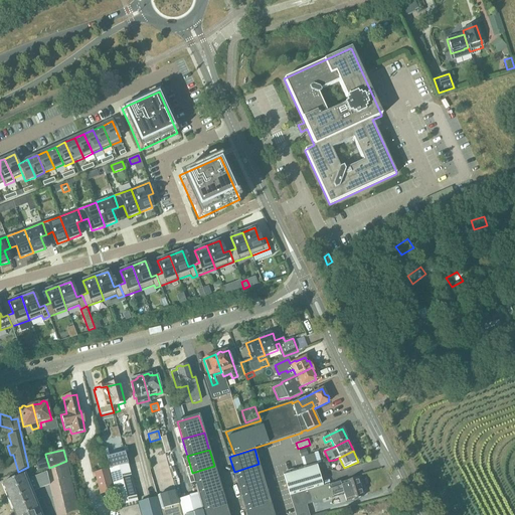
[(137,501),(128,466),(125,453),(106,458),(109,470),(119,506),(137,501)]
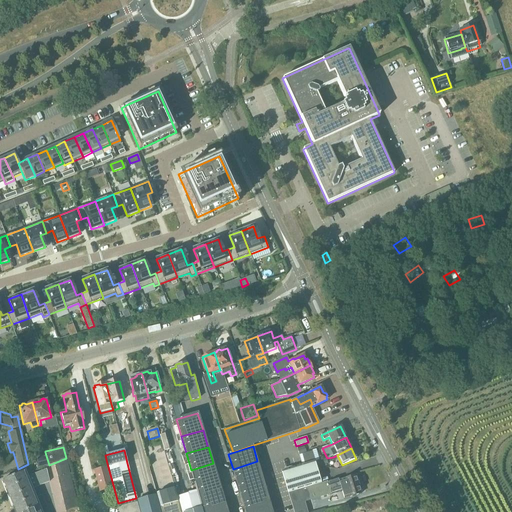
[(304,464),(315,461),(312,451),(302,454),(304,464)]
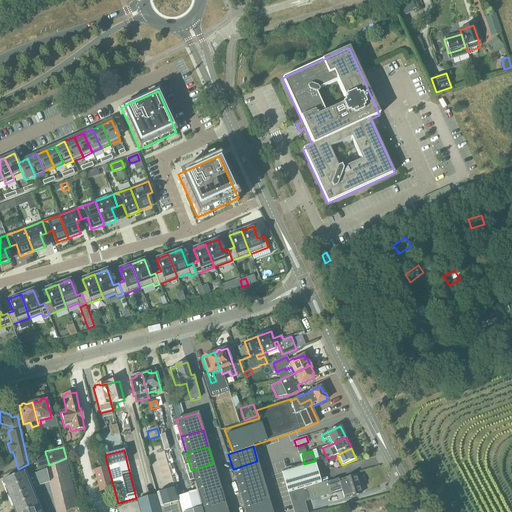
[(46,456),(36,458),(39,468),(48,465),(46,456)]
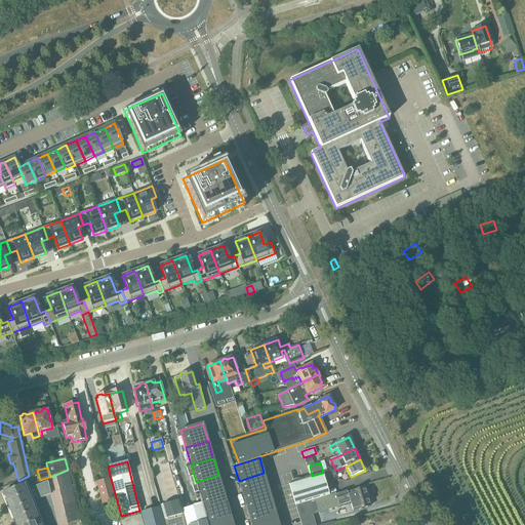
[(264,473),(239,481),(244,497),(269,489),(264,473)]
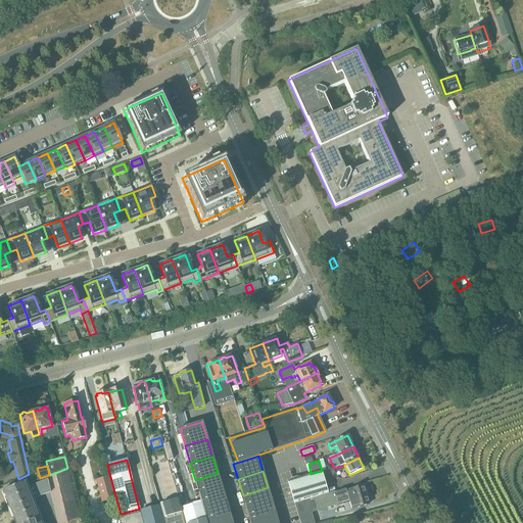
[(68,473),(56,476),(57,481),(69,478),(68,473)]
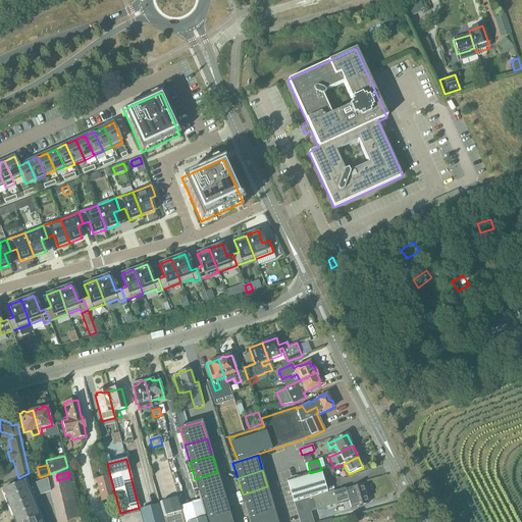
[(217,472),(195,479),(199,493),(200,496),(222,489),(217,472)]
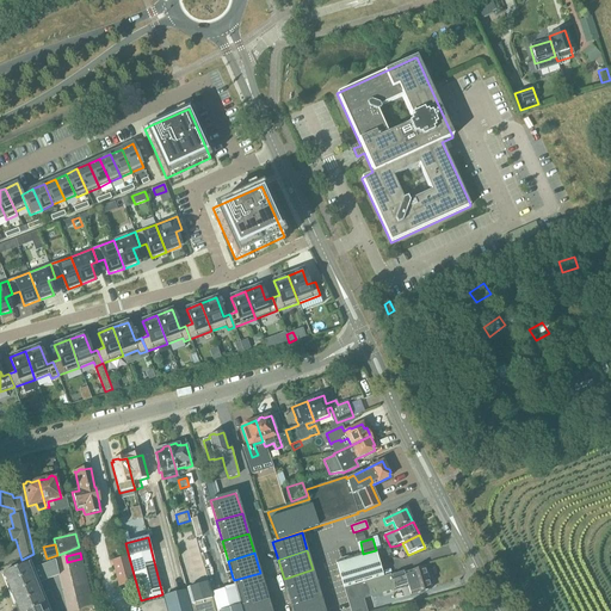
[(374,553),(335,563),(344,590),(381,578),(374,553)]
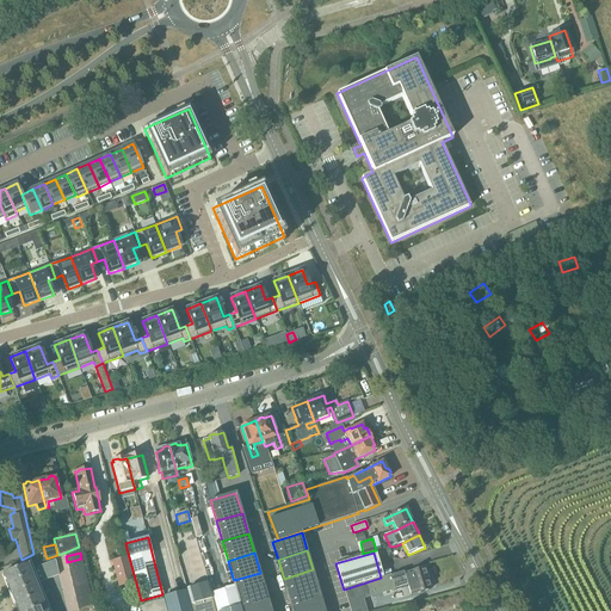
[(117,588),(133,584),(125,557),(110,561),(117,588)]
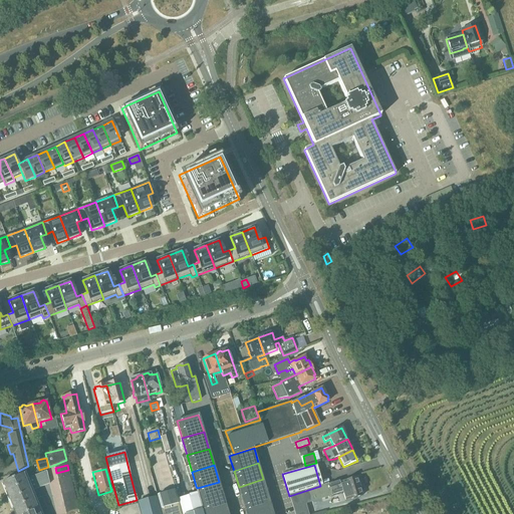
[(32,489),(49,483),(46,470),(27,478),(29,481),(4,492),(8,500),(32,490),(32,489)]
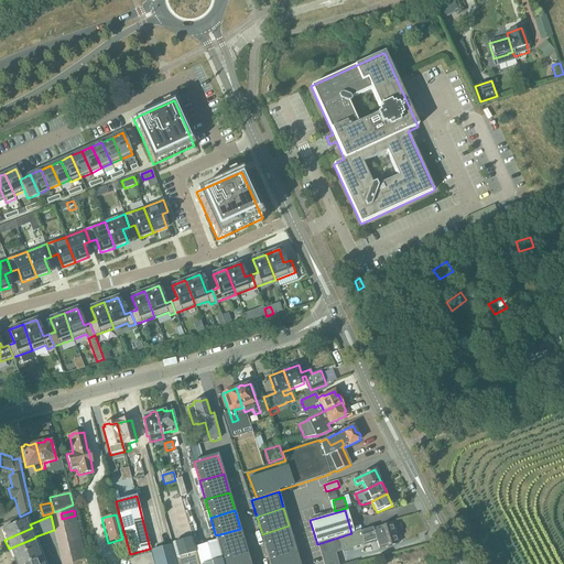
[(75,516),(62,519),(63,525),(77,522),(75,516)]
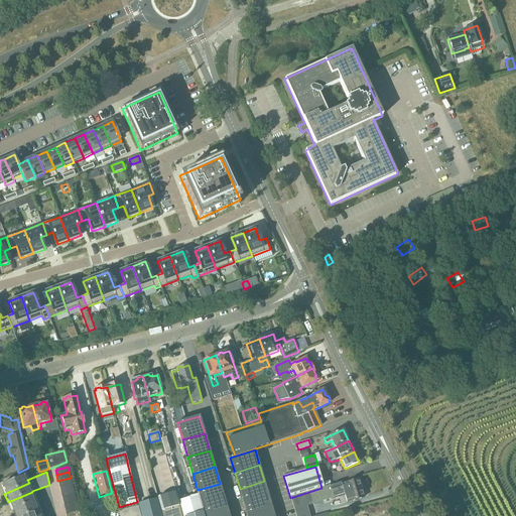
[(4,494),(29,483),(27,480),(24,473),(13,478),(13,480),(1,485),(4,494)]
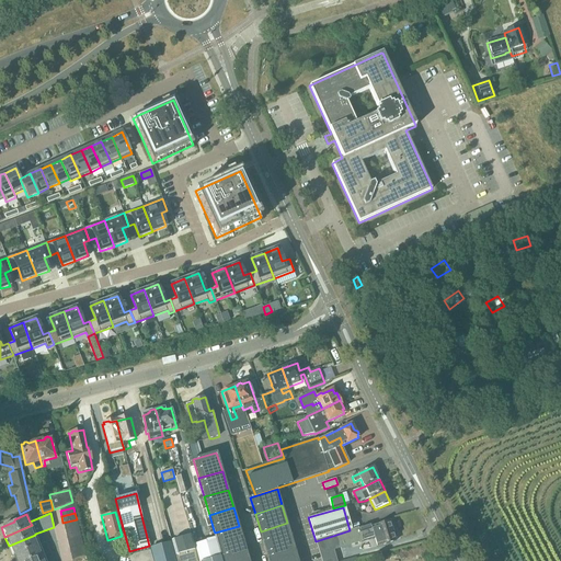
[(77,519),(63,523),(65,529),(78,526),(77,519)]
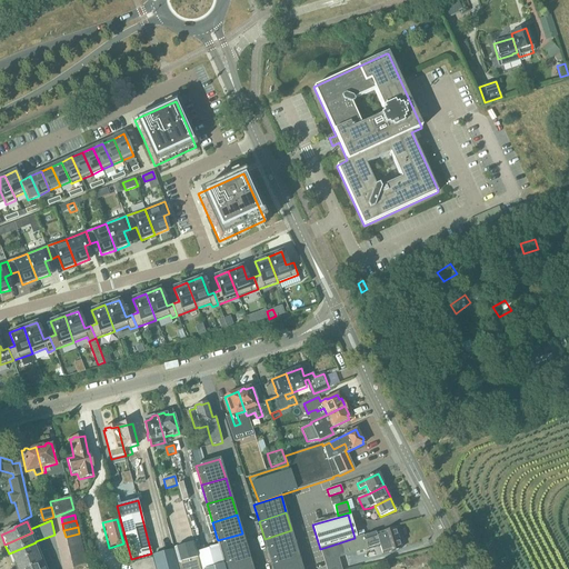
[(363,536),(320,549),(326,568),(340,568),(338,558),(365,550),(365,551),(368,550),(368,551),(380,547),(382,555),(402,549),(395,529),(377,535),(376,532),(363,537),(363,536)]
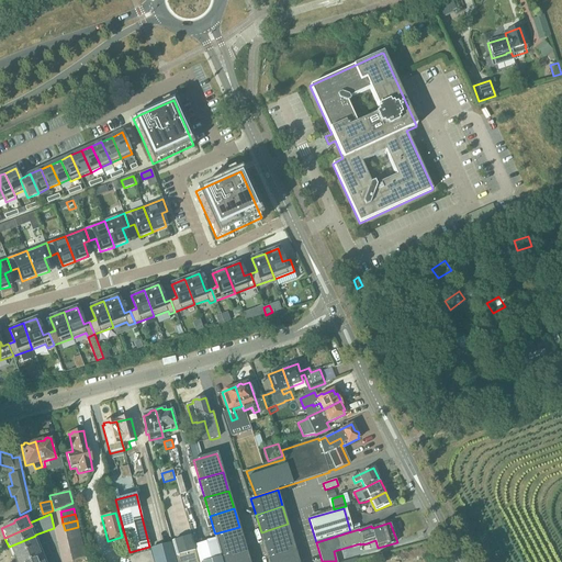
[(288,524),(261,532),(266,549),(292,540),(288,524)]
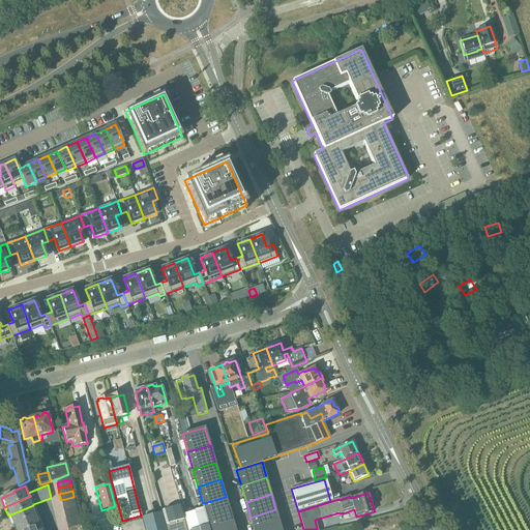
[(74,497),(61,500),(62,505),(76,502),(74,497)]
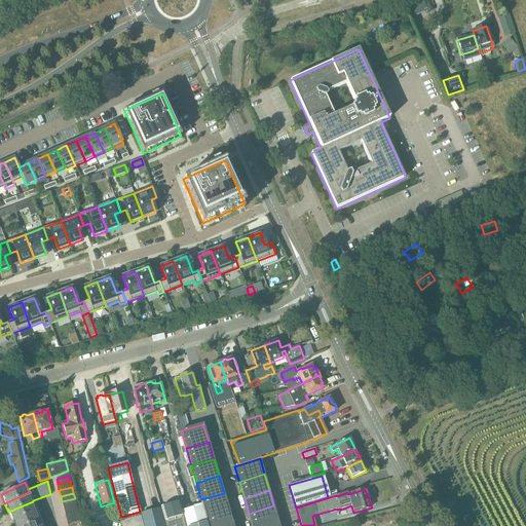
[(224,493),(201,499),(207,517),(229,510),(224,493)]
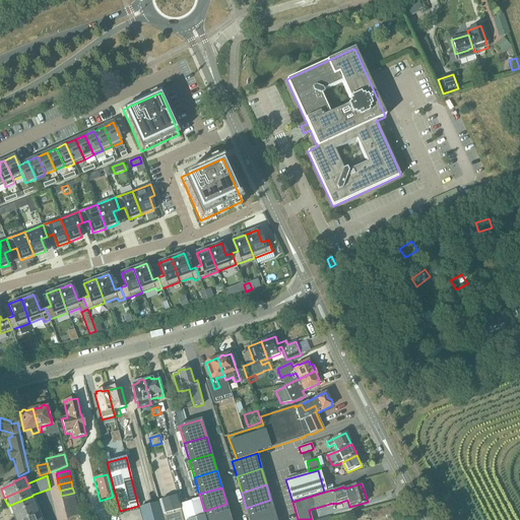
[(74,493),(61,496),(62,502),(75,499),(74,493)]
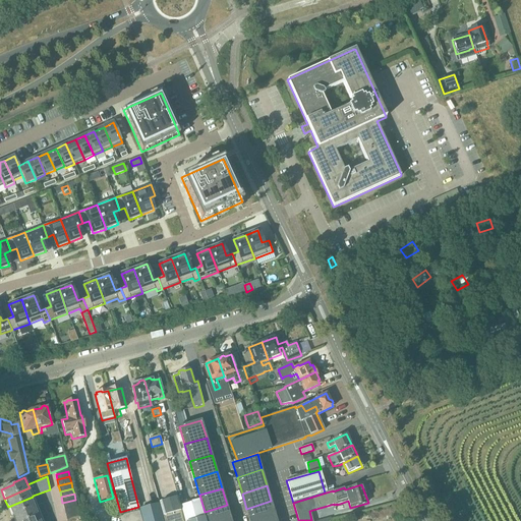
[(11,516),(37,505),(33,497),(8,507),(11,516)]
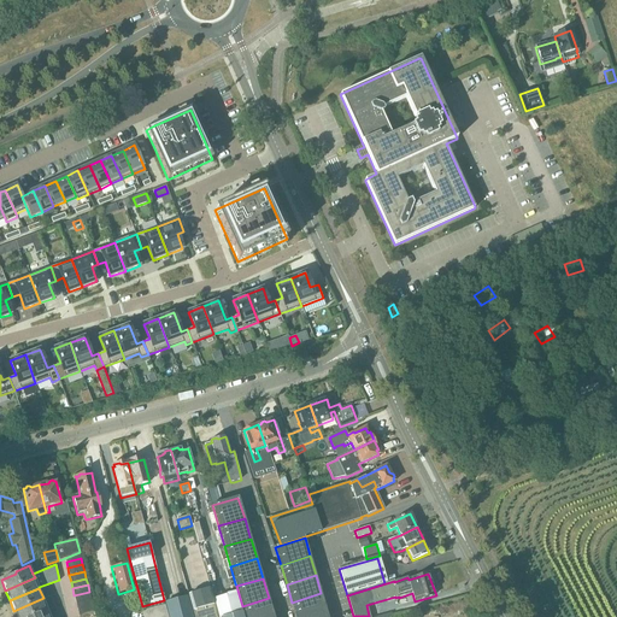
[(194,616),(216,616),(213,606),(210,591),(188,597),(193,611),(194,616)]
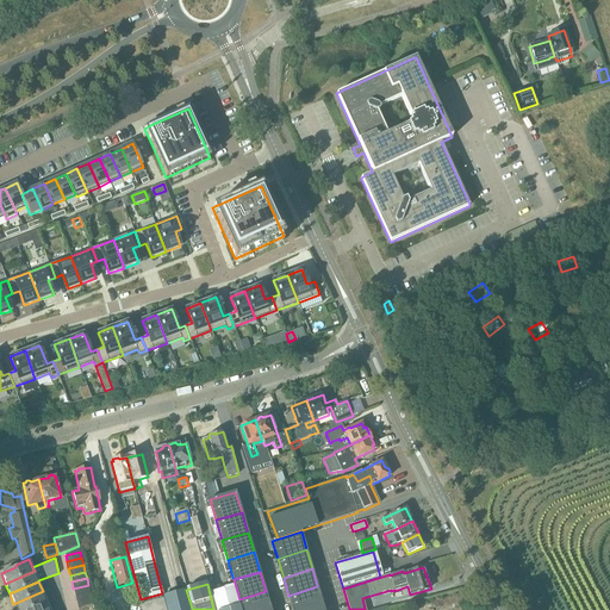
[(88,585),(73,589),(75,596),(89,592),(88,585)]
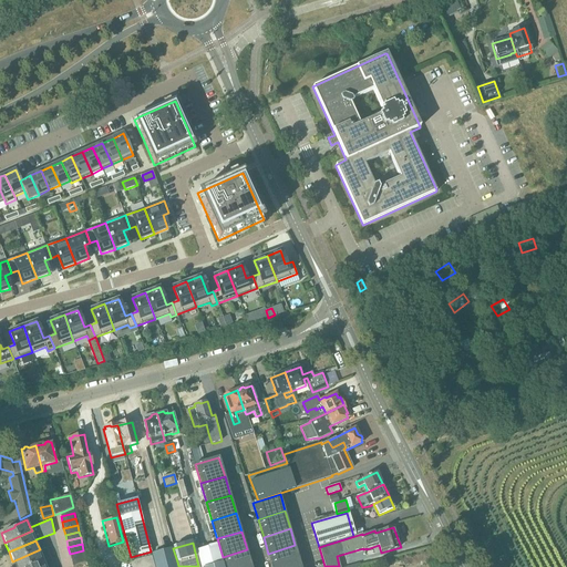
[(295,545),(268,554),(271,566),(286,566),(300,563),(295,545)]
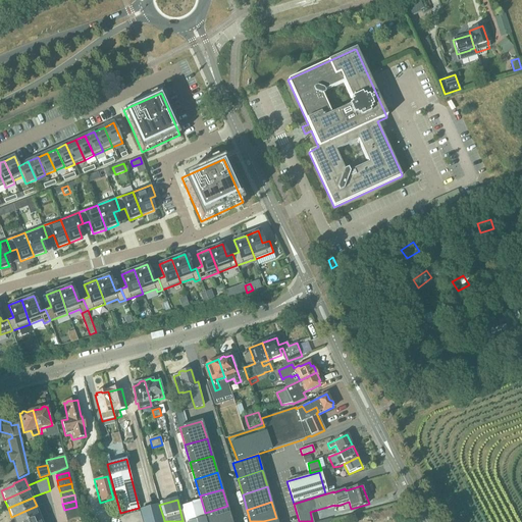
[(142,521),(162,521),(158,505),(156,506),(139,510),(142,521)]
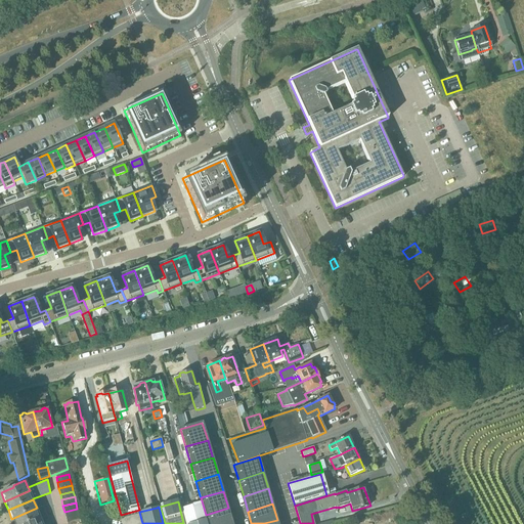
[(13,523),(22,523),(40,517),(37,508),(11,519),(13,523)]
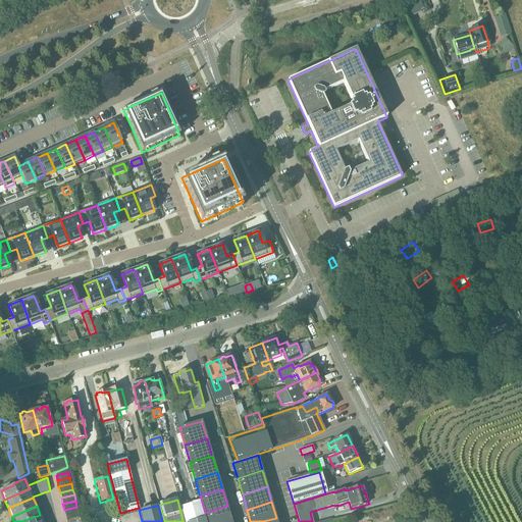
[(231,521),(227,506),(205,513),(206,516),(207,521),(231,521)]
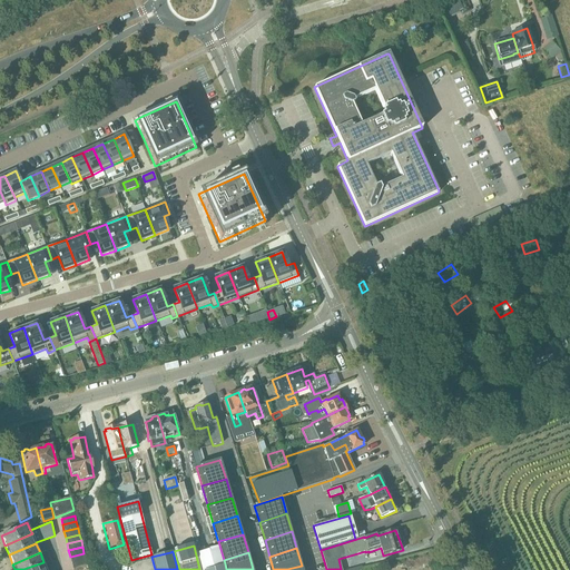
[(84,553),(70,557),(71,562),(86,559),(84,553)]
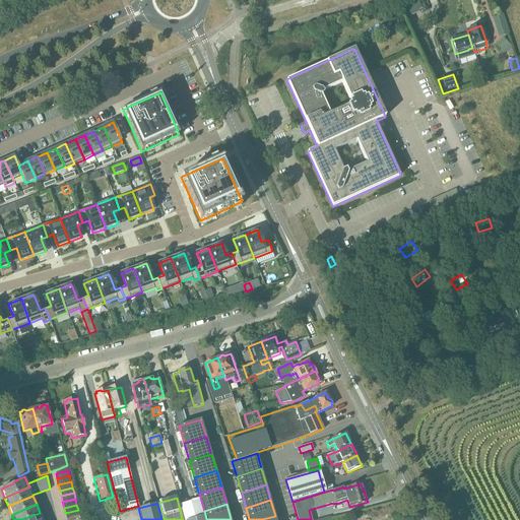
[(78,510),(65,513),(66,519),(79,516),(78,510)]
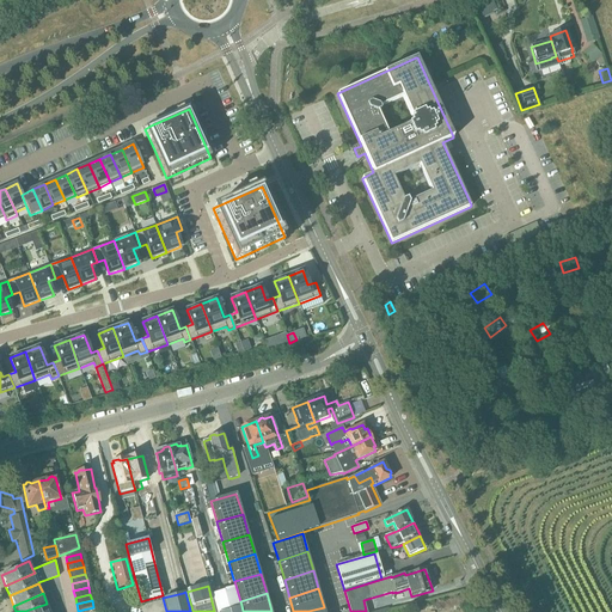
[(165,611),(163,600),(139,607),(140,611),(165,611)]
